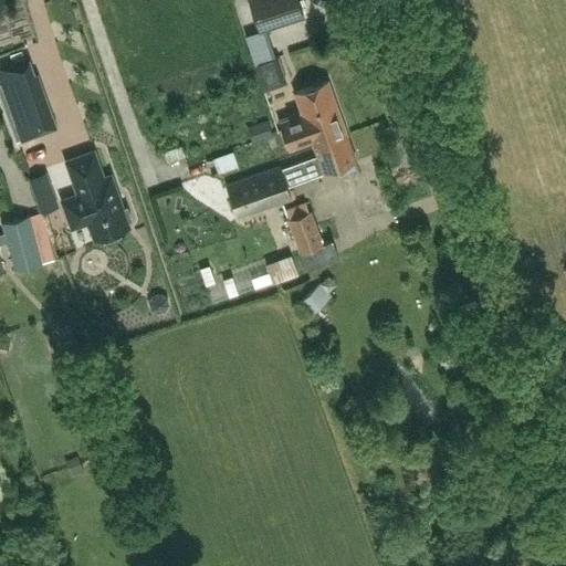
[(297,0),(248,0),(258,32),(303,18),(297,0)]
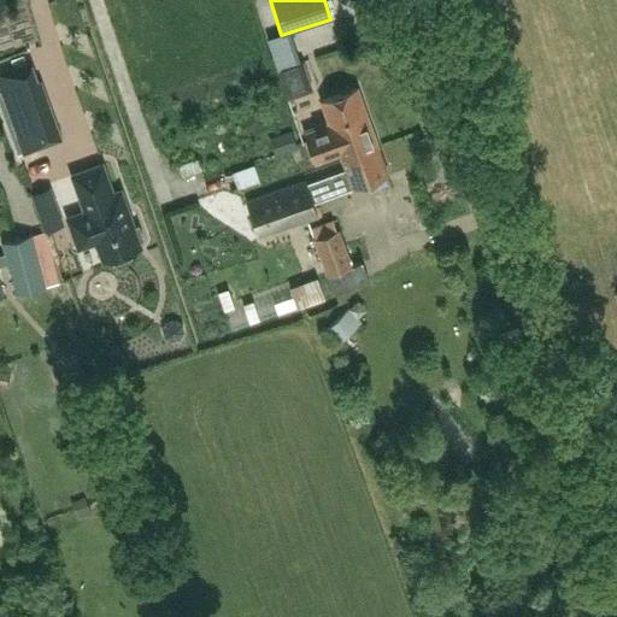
[(304,62),(277,70),(287,99),(313,90),(304,62)]
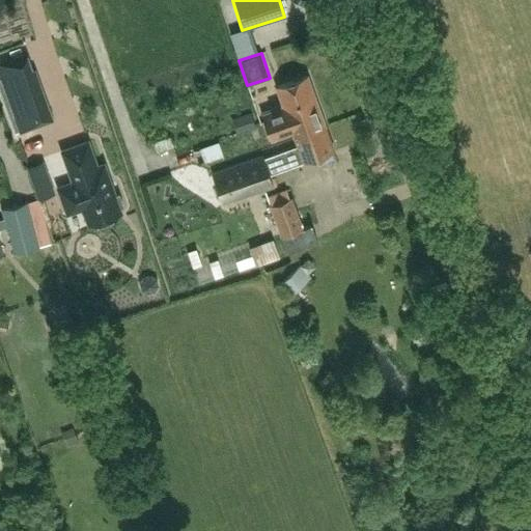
[(53,120),(34,68),(32,70),(26,54),(0,62),(0,73),(21,132),(53,120)]
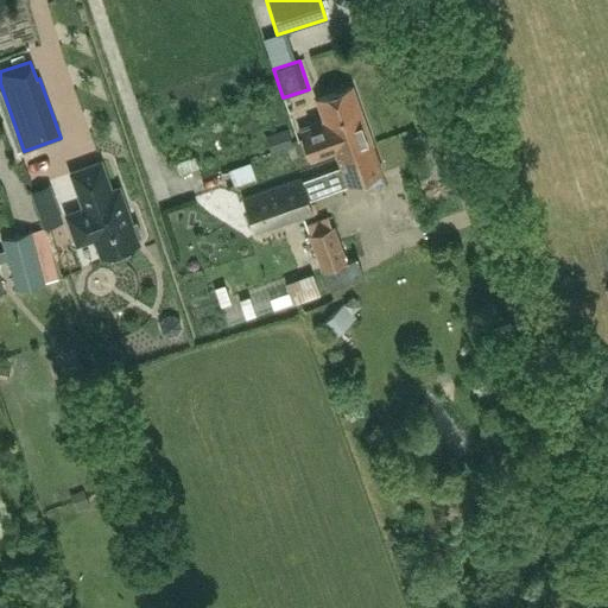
[(316,100),(324,122),(301,130),(310,159),(335,151),(337,158),(371,147),(350,88),(316,100)]
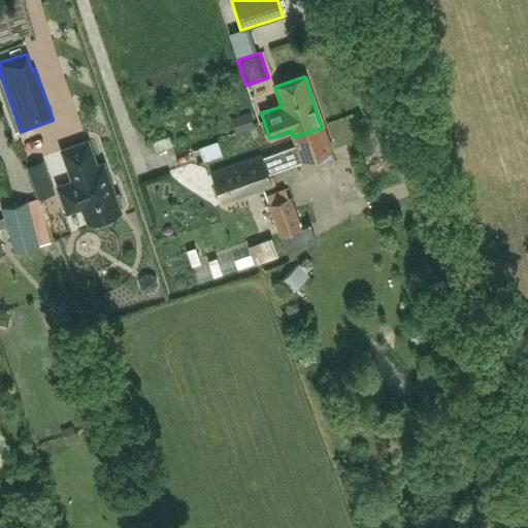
[(250,112),(231,119),(235,132),(254,127),(250,112)]
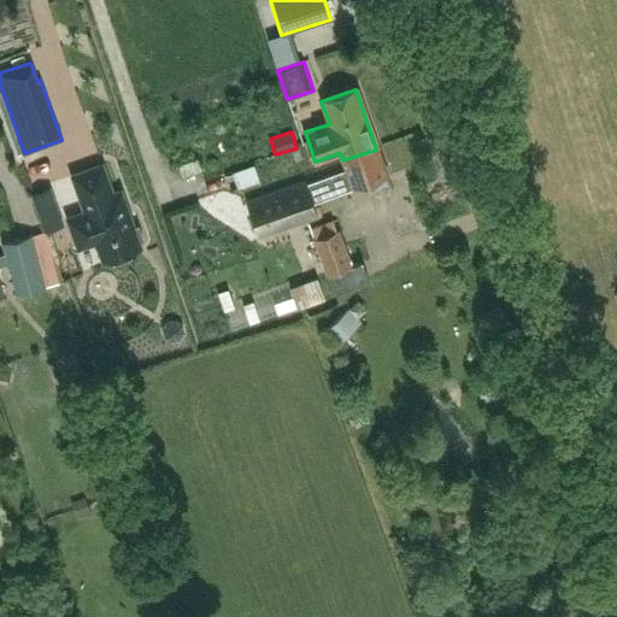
[(376,150),(342,160),(346,171),(306,184),(305,181),(280,189),(293,225),(317,217),(312,201),(352,188),(352,189),(387,178),(376,150)]
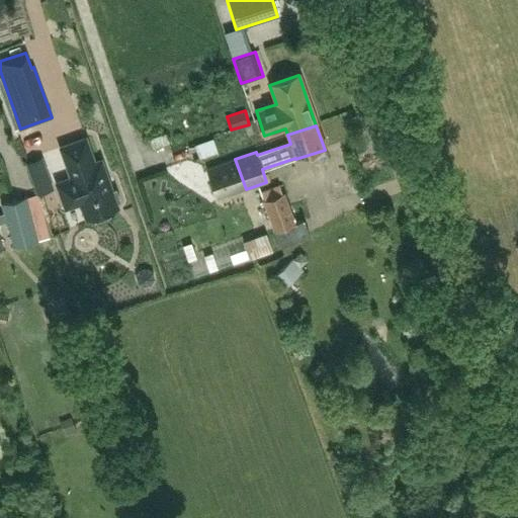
[(94,163),(86,138),(62,147),(72,177),(57,182),(66,206),(81,201),(87,218),(95,214),(97,219),(101,221),(108,218),(110,213),(109,209),(118,206),(116,202),(121,200),(116,188),(112,190),(101,160),(94,163)]
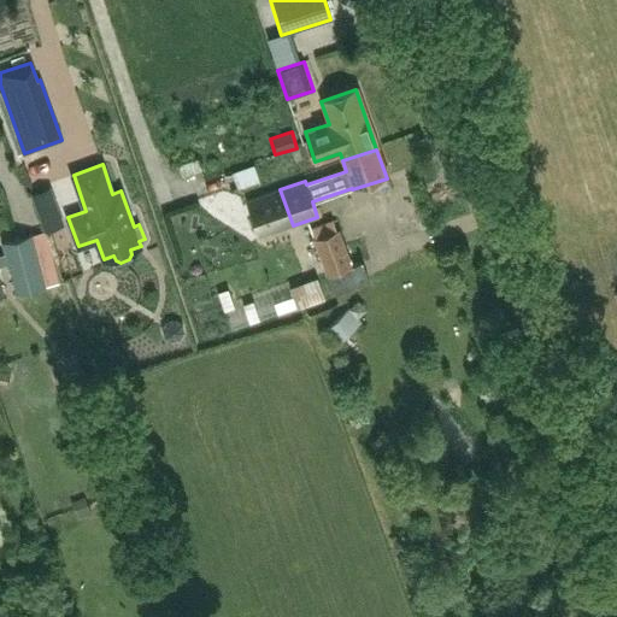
[(231,174),(238,191),(259,183),(253,166),(231,174)]
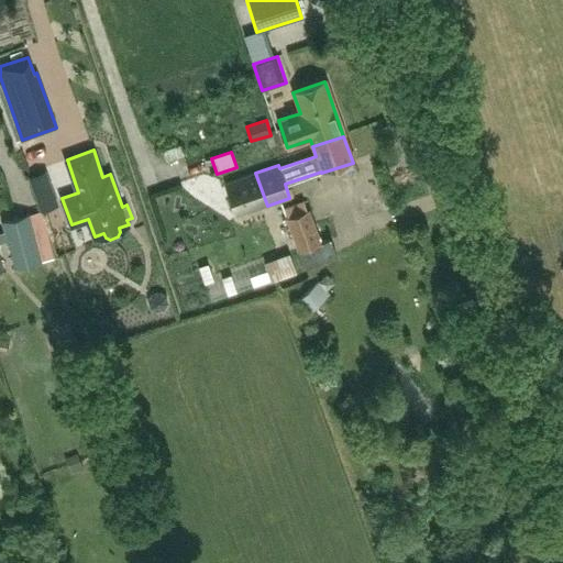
[(29,176),(41,211),(58,205),(46,169),(29,176)]
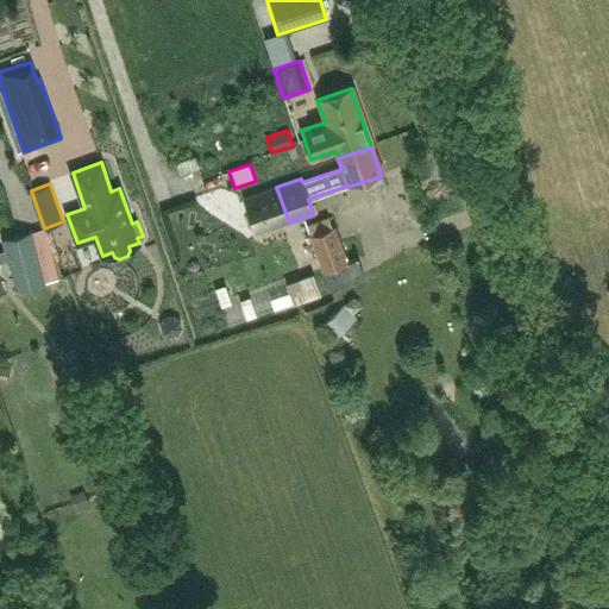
[(289,223),(276,187),(243,199),(256,234),(289,223)]
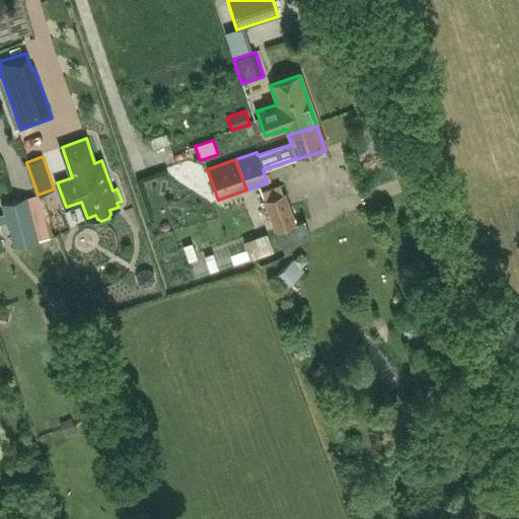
[(273,231),(280,229),(295,224),(283,191),(261,200),(273,231)]
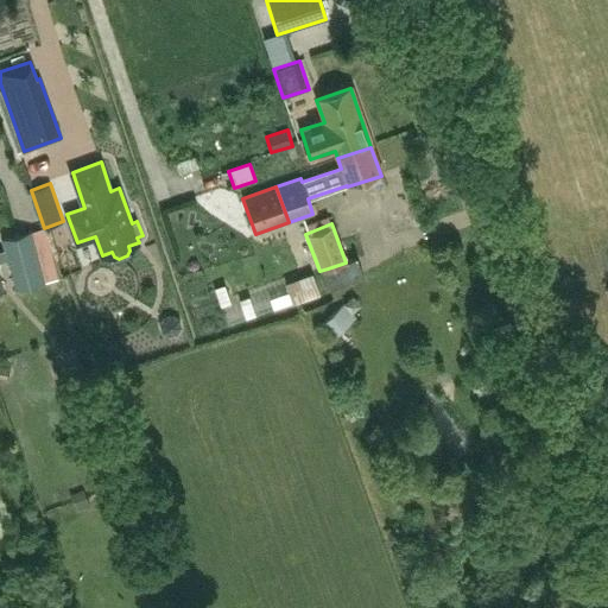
[(0,295),(1,295),(0,287),(0,263),(7,261),(16,291),(44,283),(31,233),(2,241),(5,251),(0,252),(0,295)]
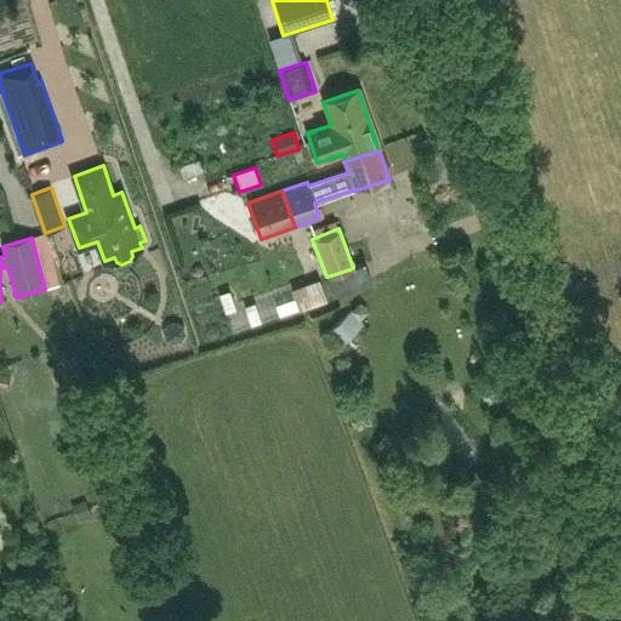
[(348,295),(369,288),(364,272),(342,279),(348,295)]
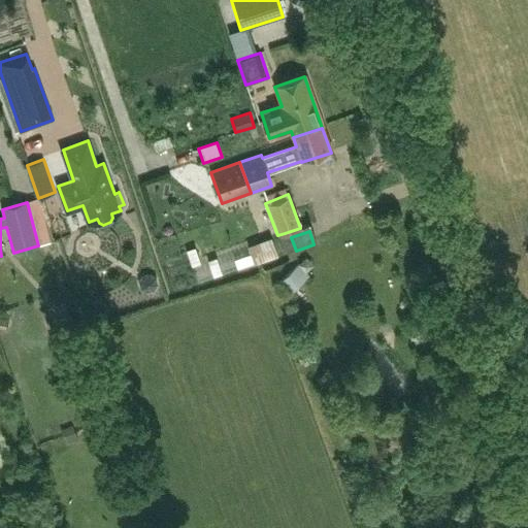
[(193,237),(195,245),(187,248),(192,264),(204,260),(209,275),(217,273),(204,233),(193,237)]
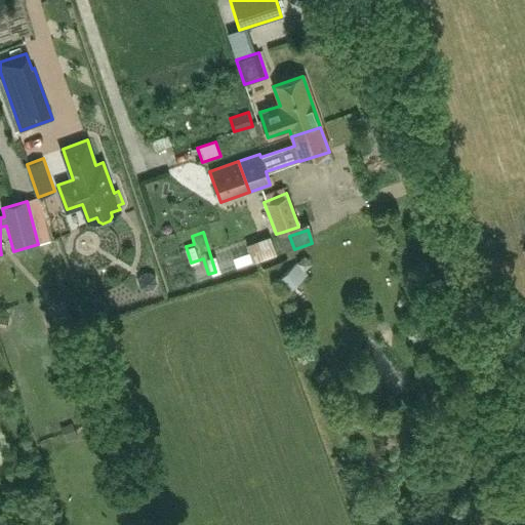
[(252,264),(276,256),(270,237),(246,245),(252,264)]
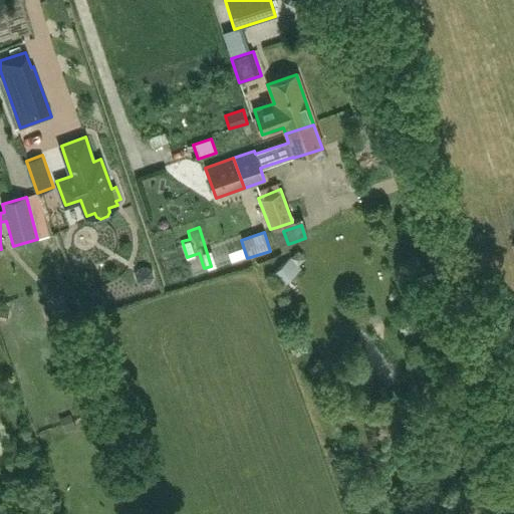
[(290,256),(274,272),(285,284),(301,268),(290,256)]
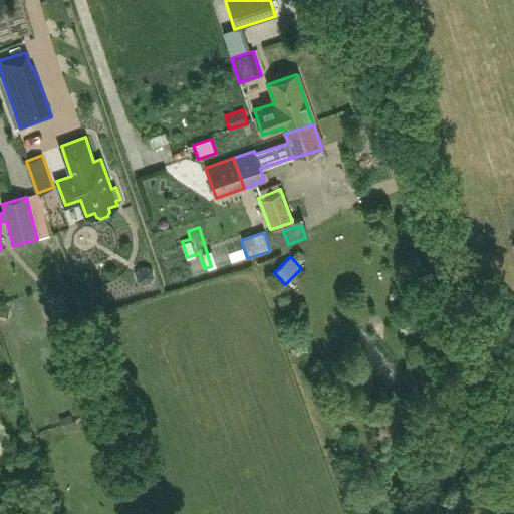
[(0,309),(0,320),(8,322),(10,311),(0,309)]
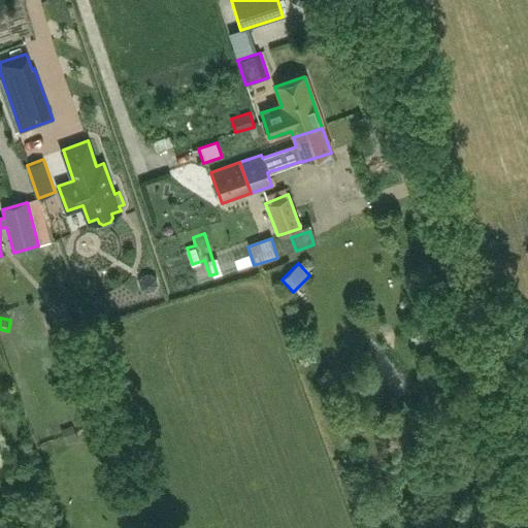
[(480,519),(496,515),(492,501),(475,506),(480,519)]
